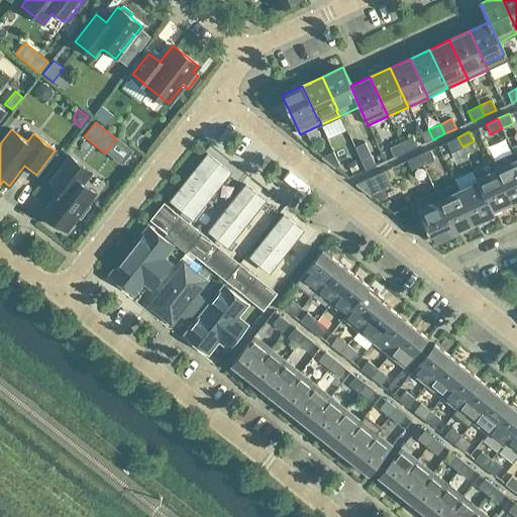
[(416,146),(412,136),(400,142),(405,152),(416,146)]
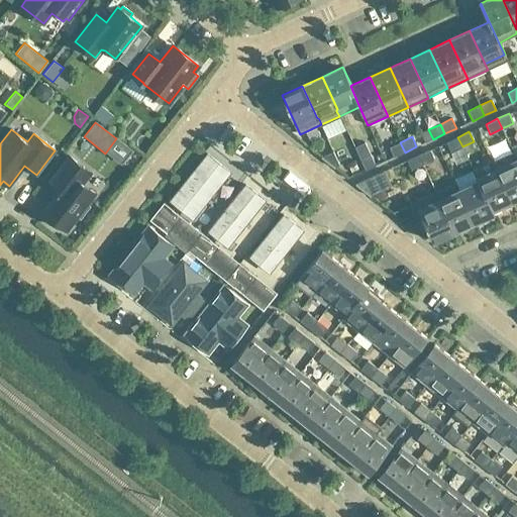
[(450,152),(462,146),(457,137),(446,142),(450,152)]
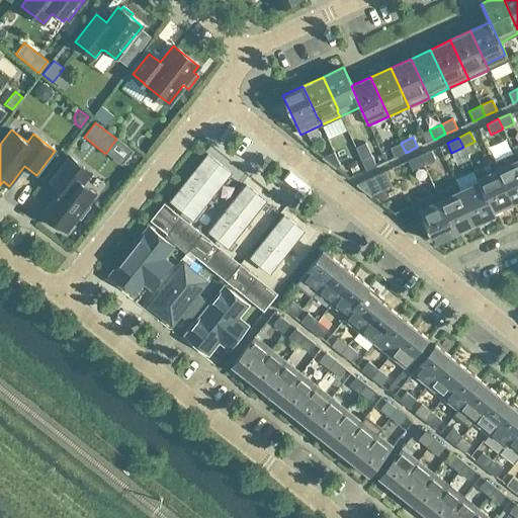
[(370,155),(365,143),(355,148),(360,159),(370,155)]
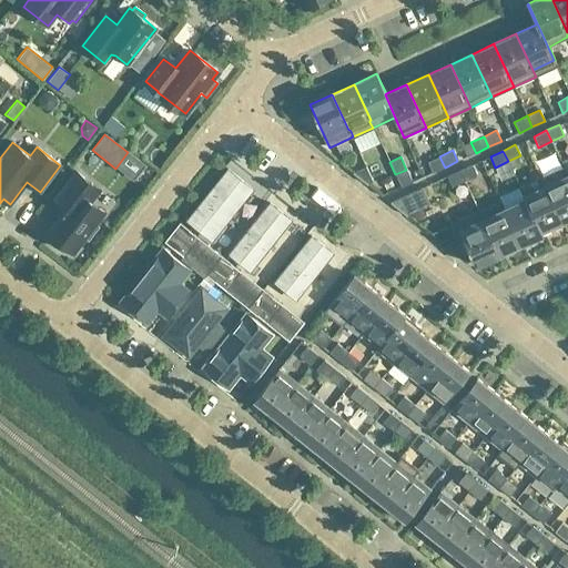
[(445,168),(439,156),(427,162),(433,173),(445,168)]
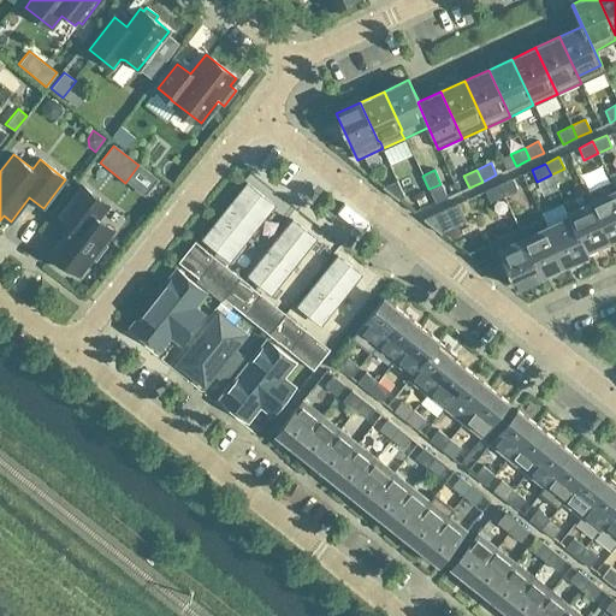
[(517,190),(511,178),(498,184),(504,196),(517,190)]
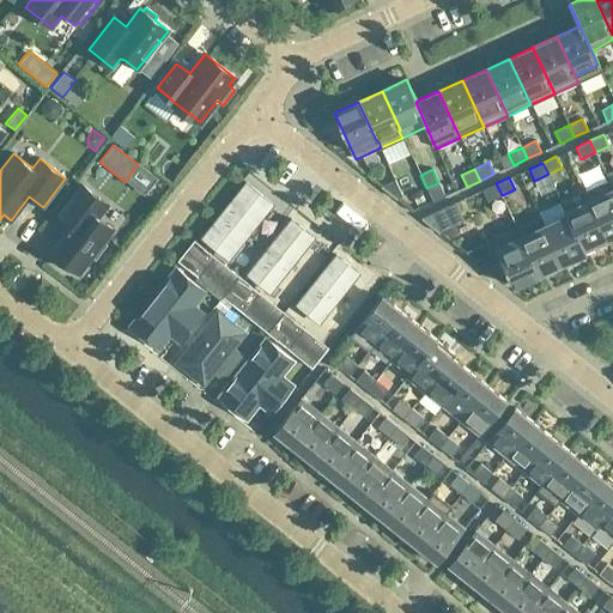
[(402,196),(394,180),(381,186),(381,187),(396,199),(402,196)]
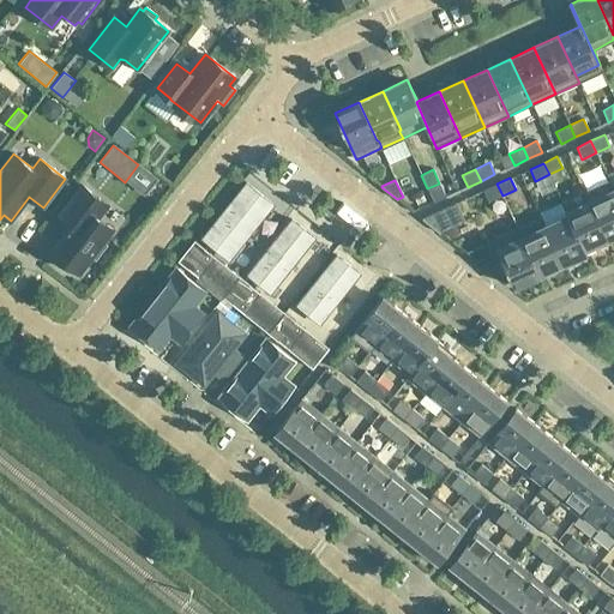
[(613,192),(613,190),(613,188),(611,181),(584,193),(589,200),(607,239),(609,244),(609,242),(608,239),(613,235),(613,192)]
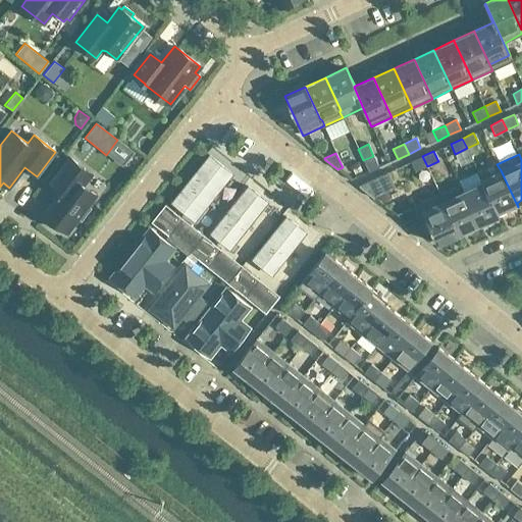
[(193,224),(231,175),(207,156),(168,206),(193,224)]
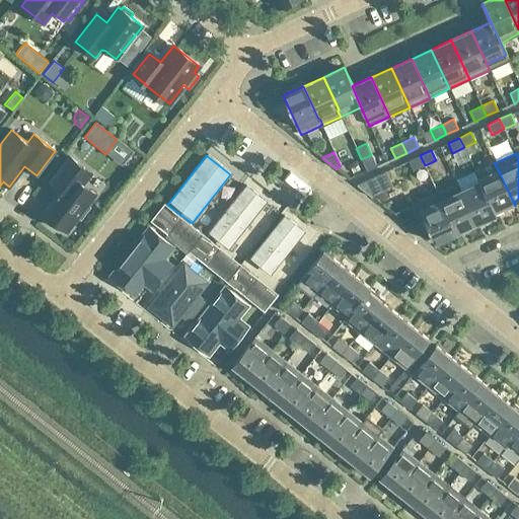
[(376,166),(371,155),(361,159),(367,171),(376,166)]
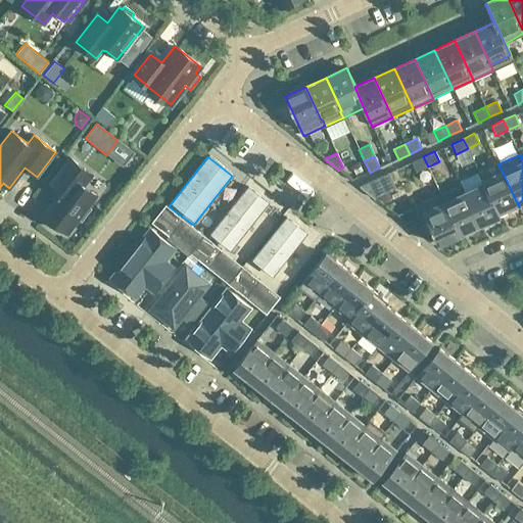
[(428,167),(423,156),(412,162),(416,173),(428,167)]
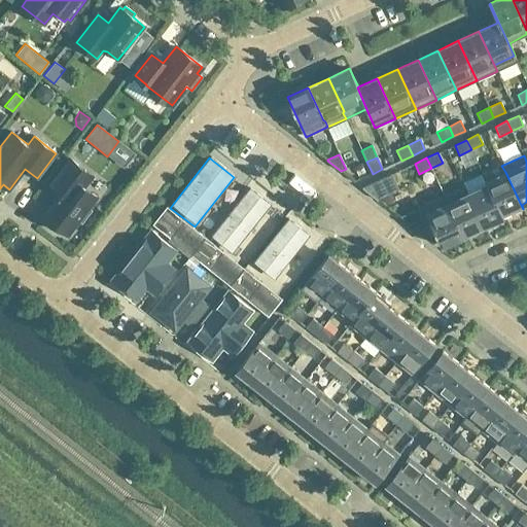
[(53,222),(49,225),(57,232),(60,227),(68,234),(78,220),(81,223),(92,210),(88,208),(96,197),(83,186),(92,176),(70,160),(50,185),(62,194),(44,216),(53,222)]
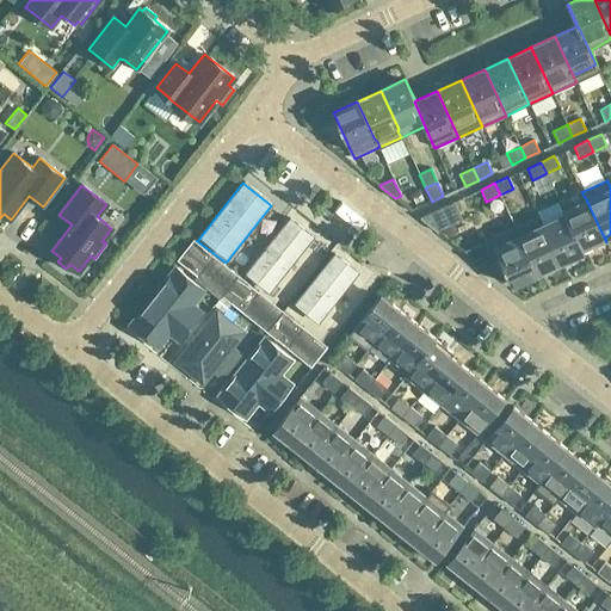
[(604,238),(586,199),(562,210),(563,214),(565,214),(582,253),(584,252),(606,242),(604,238)]
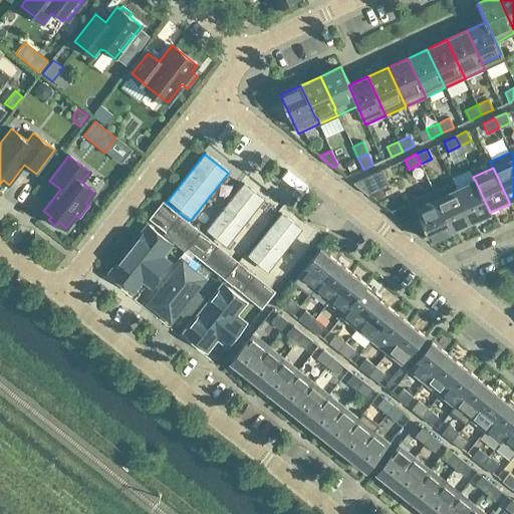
[(389,185),(381,170),(353,183),(352,183),(367,195),(368,196),(368,195),(389,185)]
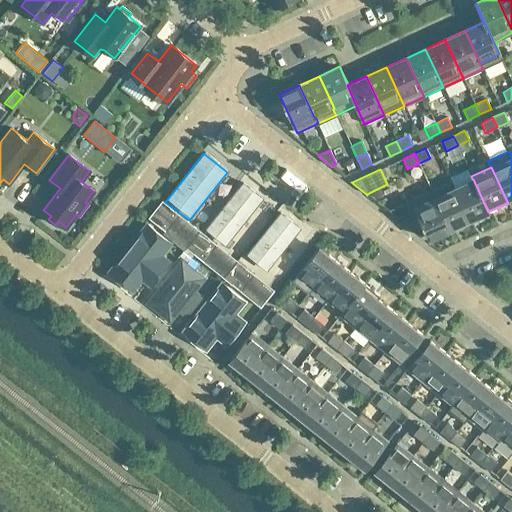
[(473,179),(472,179),(453,188),(468,221),(488,212),(473,179)]
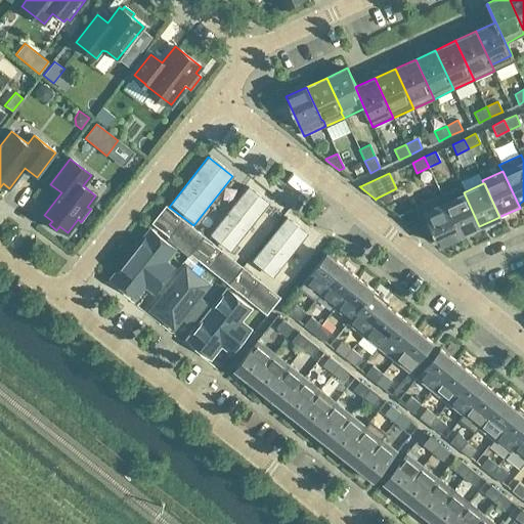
[(228,254),(267,205),(247,188),(208,237),(228,254)]
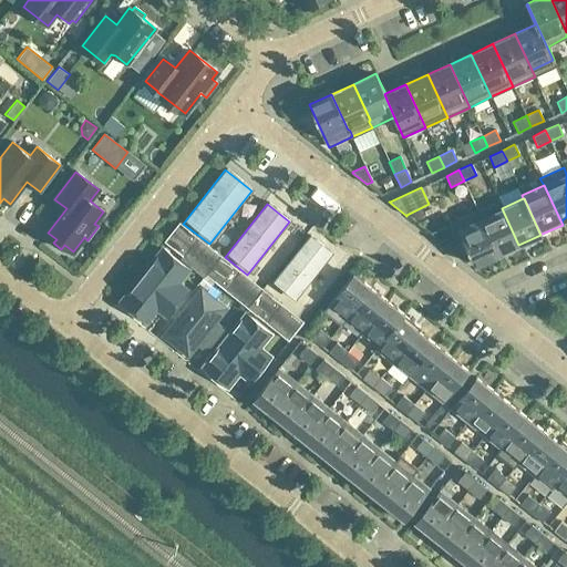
[(504,251),(518,245),(502,208),(482,218),(481,218),(497,255),(504,251)]
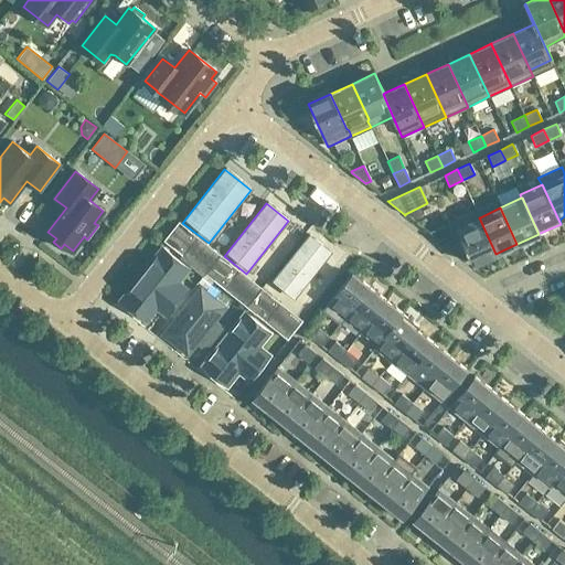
[(496,254),(479,217),(480,217),(477,210),(446,224),(456,245),(462,243),(472,264),(473,264),(496,254)]
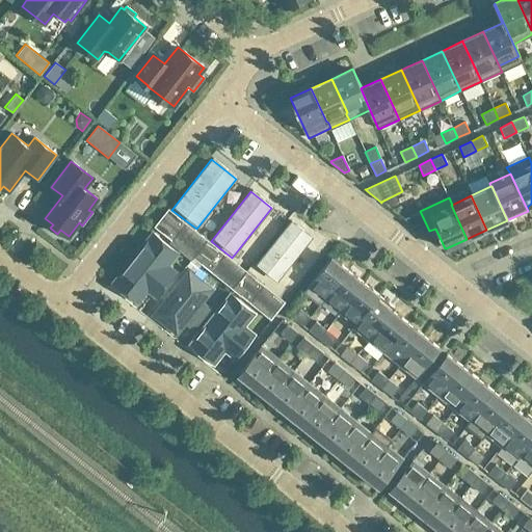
[(154,227),(192,258),(207,239),(168,209),(154,227)]
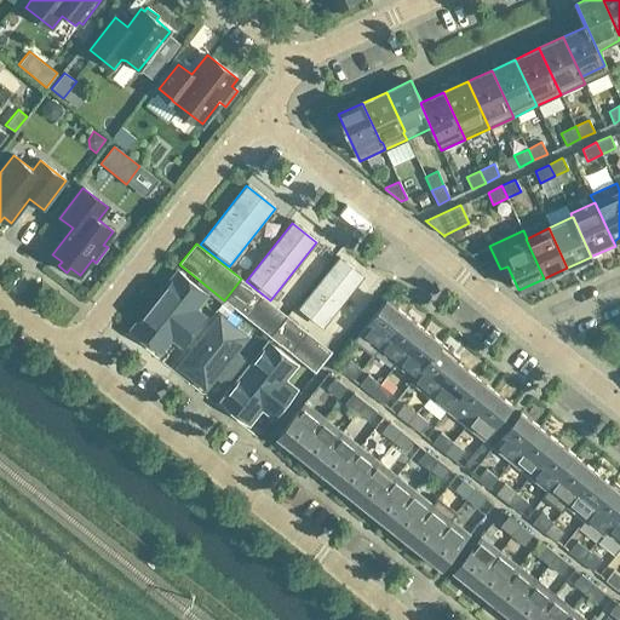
[(320,332),(362,279),(337,259),(296,311),(320,332)]
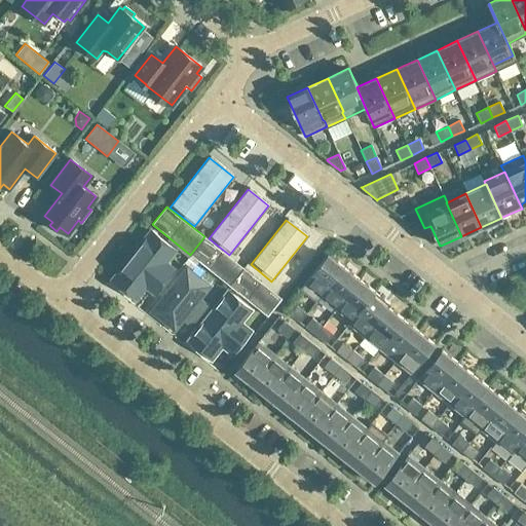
[(135,303),(145,291),(155,298),(176,271),(166,264),(175,253),(149,232),(109,283),(135,303)]
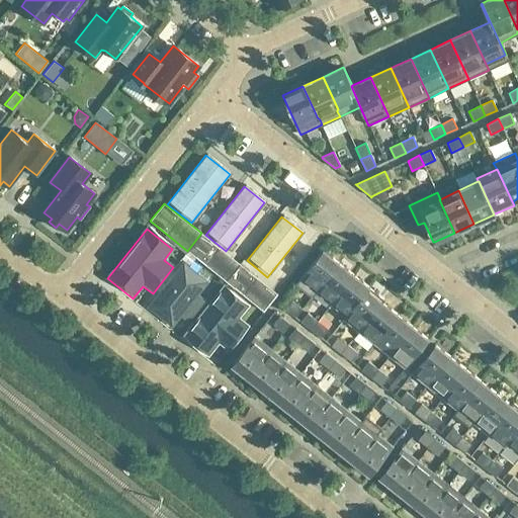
[(221,249),(201,233),(187,251),(206,266),(221,249)]
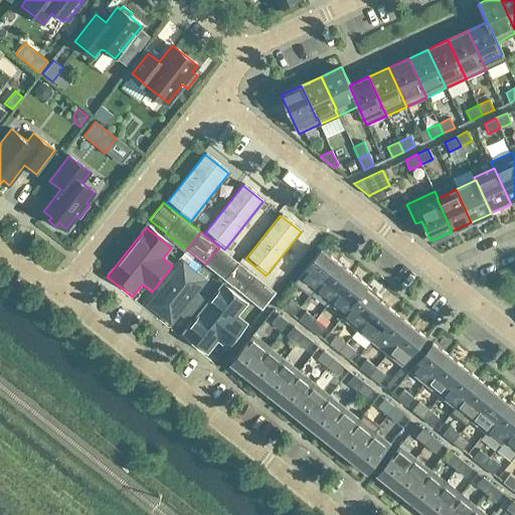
[(314,290),(336,262),(321,249),(294,283),(310,296),(315,291),(314,290)]
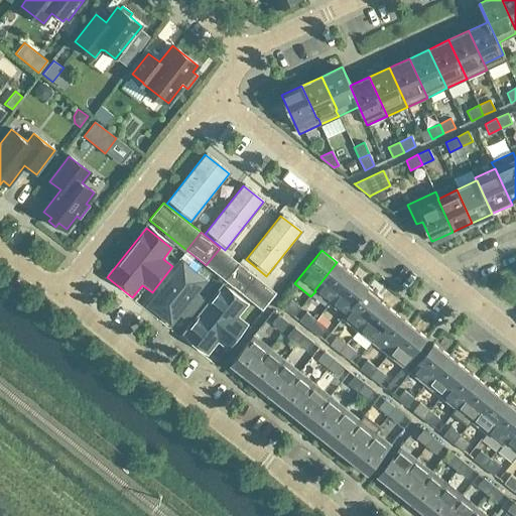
[(170,328),(207,282),(181,262),(145,307),(170,328)]
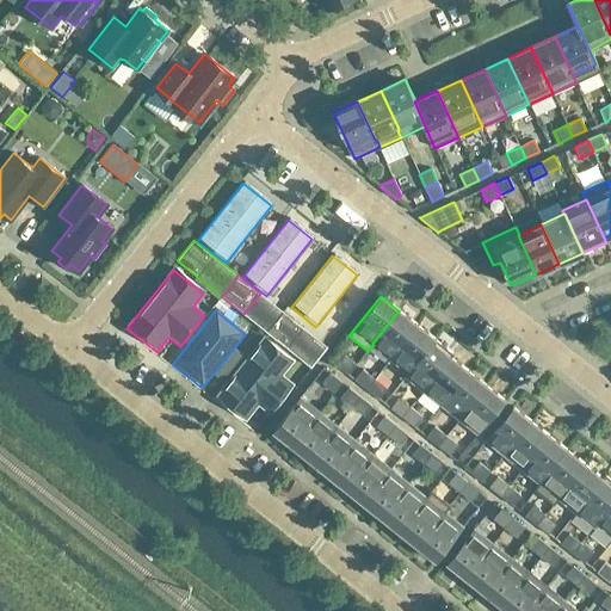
[(390,358),(417,325),(399,310),(372,344),(374,345),(390,358)]
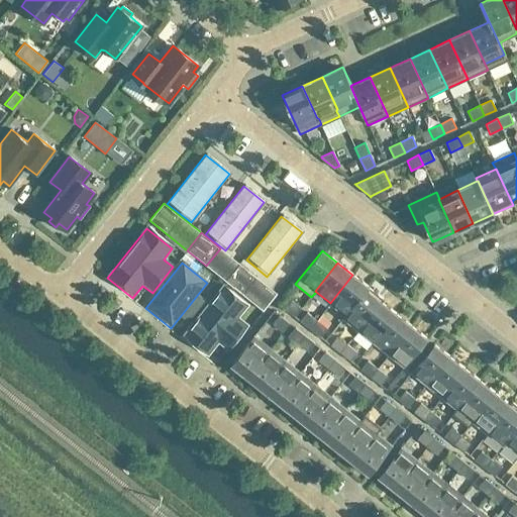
[(256,277),(240,264),(227,282),(243,295),(256,277)]
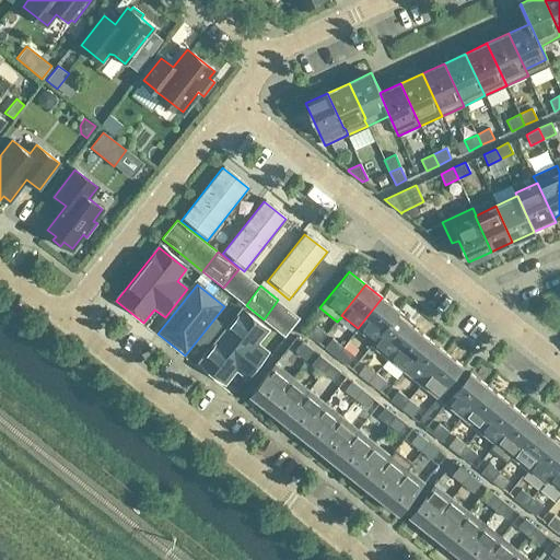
[(372,345),(398,311),(382,298),(358,328),(373,340),(371,343),(372,345)]
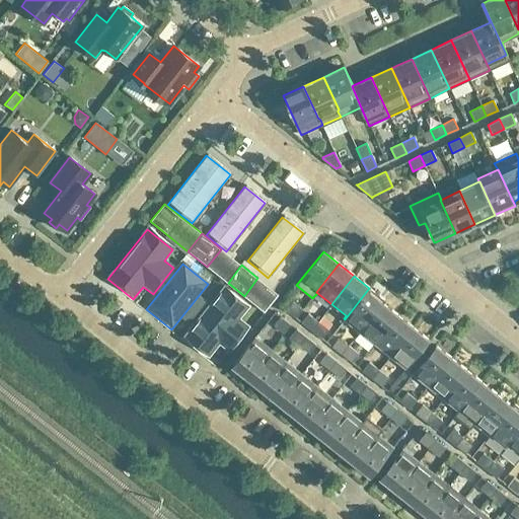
[(249,328),(238,320),(248,308),(223,288),(182,340),(208,359),(218,346),(229,355),(249,328)]
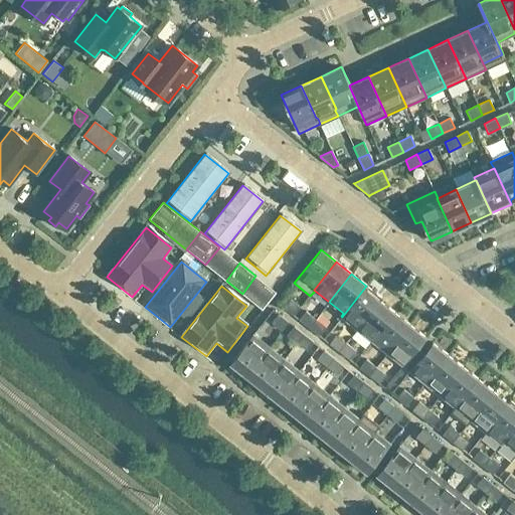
[(357,329),(379,301),(380,301),(382,299),(366,286),(342,317),(357,329)]
